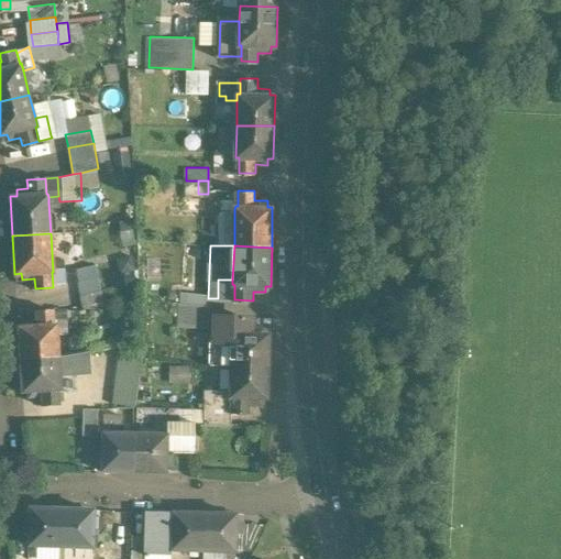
[(108,319),(96,264),(66,271),(70,327),(108,319)]
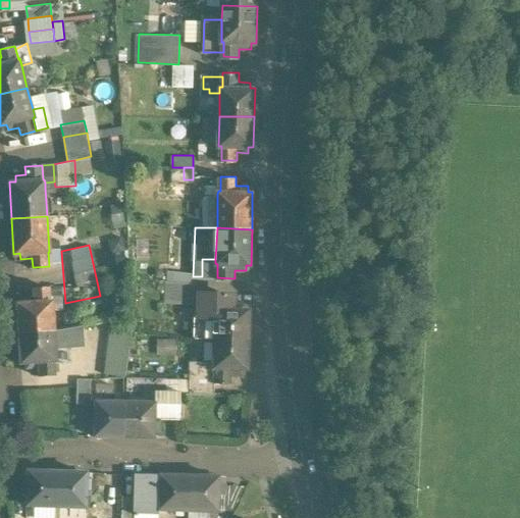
[(215,259),(202,259),(202,276),(217,277),(217,264),(215,263),(215,259)]
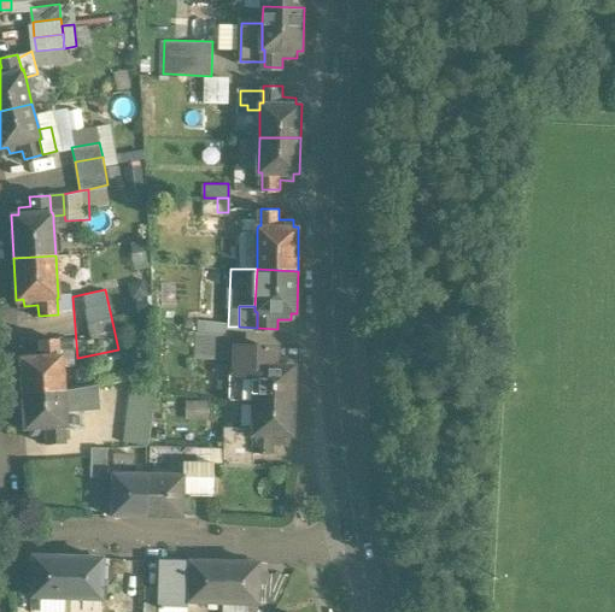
[(228,321),(217,319),(216,333),(227,335),(228,321)]
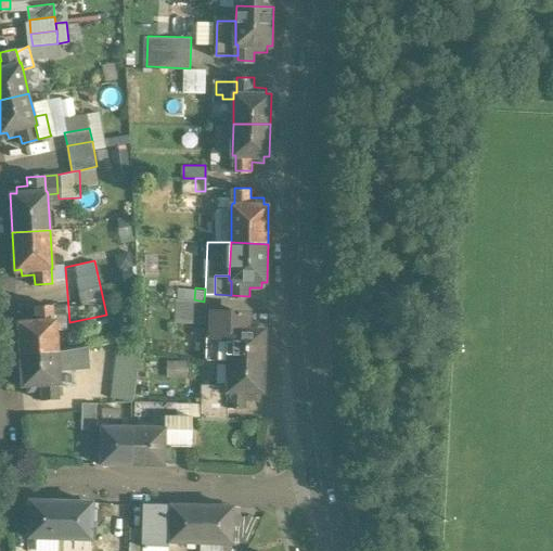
[(194,299),(178,298),(176,312),(181,312),(180,318),(202,320),(204,302),(194,299)]
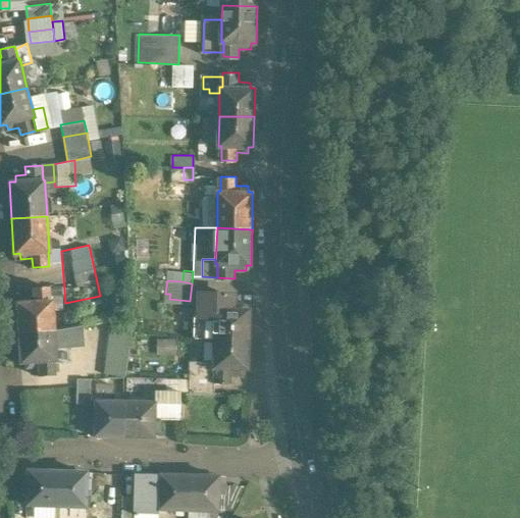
[(33,289),(34,296),(22,296),(22,301),(16,302),(18,330),(54,330),(52,302),(51,302),(50,288),(33,289)]
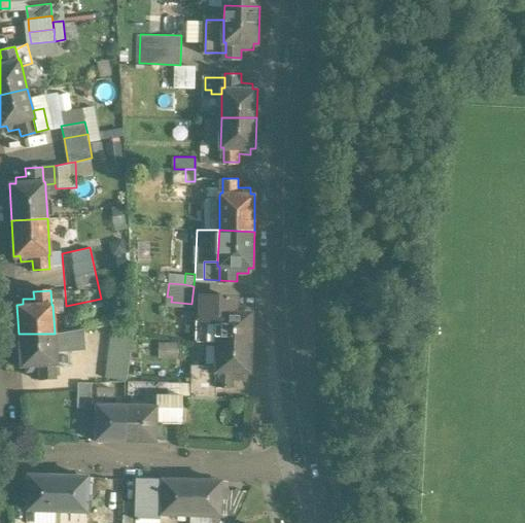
[(235,298),(203,298),(203,319),(197,319),(197,341),(216,341),(250,341),(251,322),(251,311),(247,311),(247,305),(235,305),(235,298)]
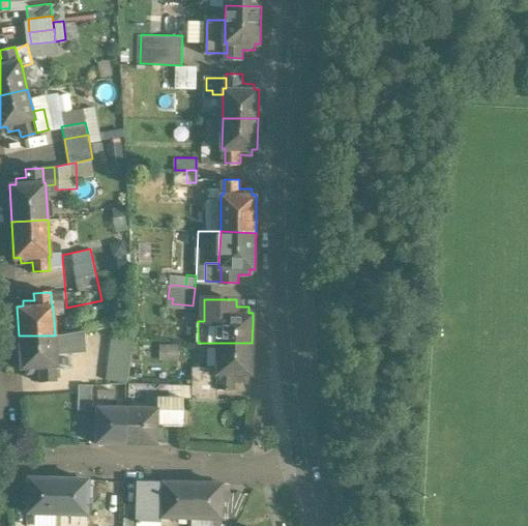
[(83,330),(55,335),(56,351),(85,348),(83,330)]
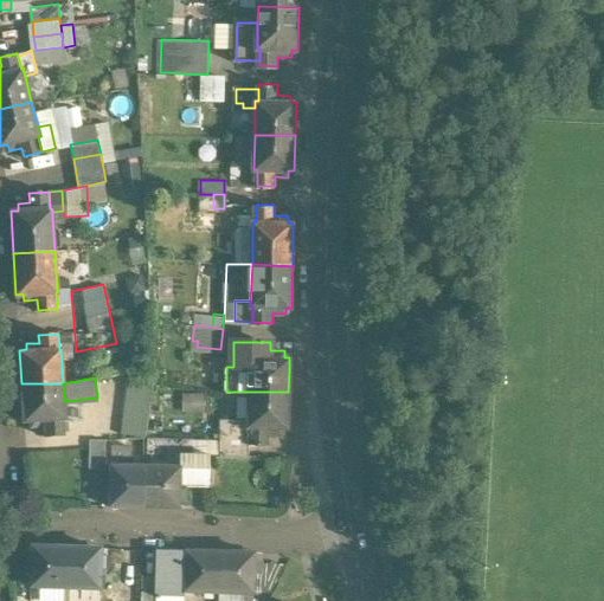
[(63,383),(21,383),(24,420),(31,419),(31,426),(44,426),(45,435),(65,434),(64,419),(64,401),(63,383)]
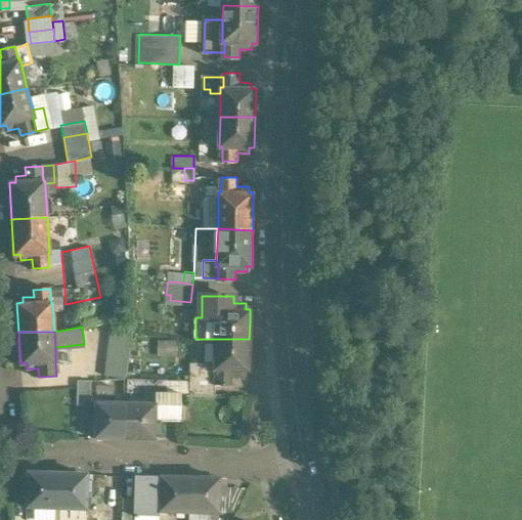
[(130,334),(111,332),(104,374),(124,377),(130,334)]
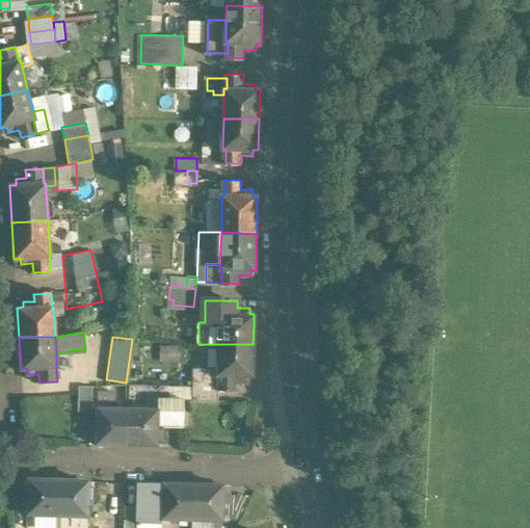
[(253,344),(218,344),(218,368),(217,375),(220,375),(220,389),(236,389),(236,381),(247,381),(247,374),(253,374),(253,364),(253,344)]
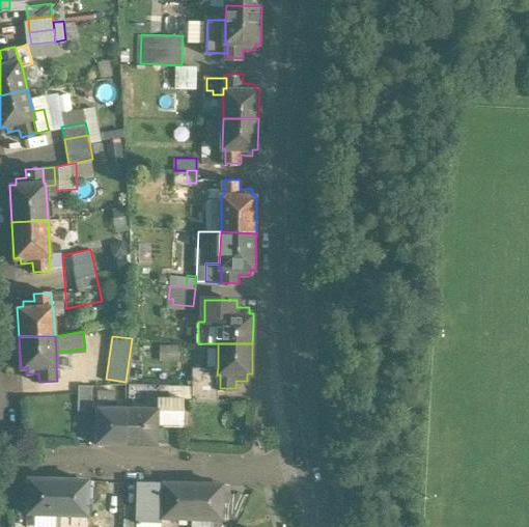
[(218,367),(194,367),(194,400),(220,401),(220,388),(220,375),(217,375),(218,367)]
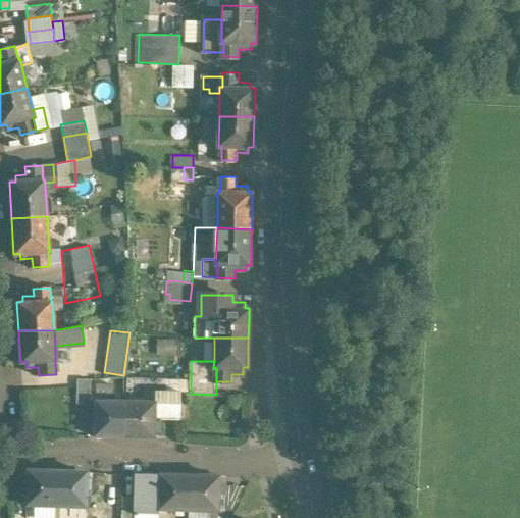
[(91,378),(78,377),(76,402),(90,402),(91,378)]
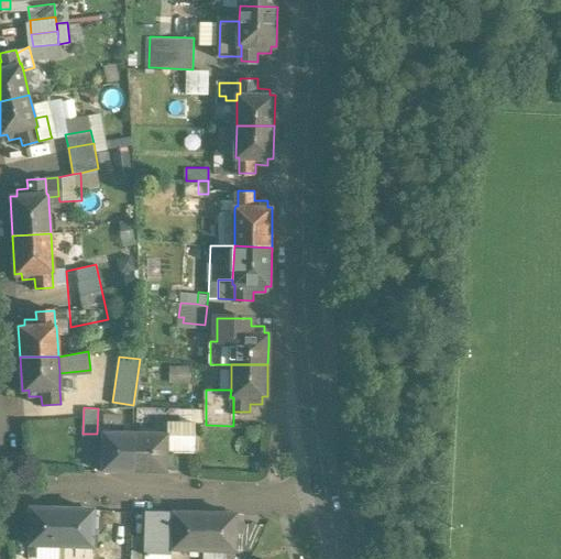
[(112,417),(102,417),(102,430),(111,430),(112,417)]
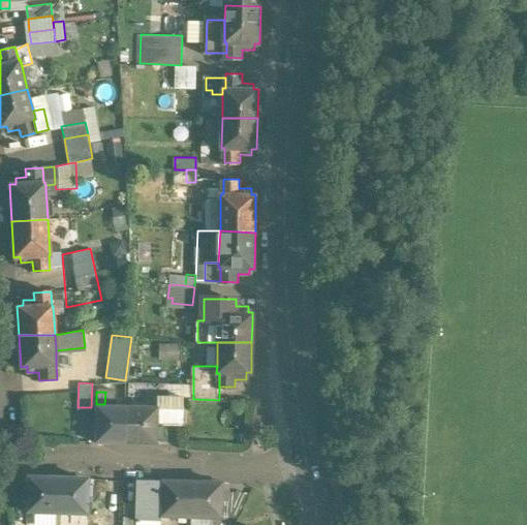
[(157,394),(148,394),(148,406),(157,406),(157,394)]
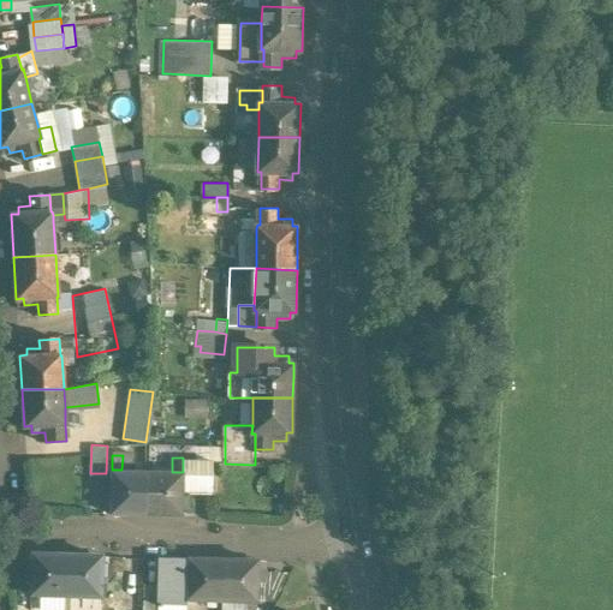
[(214,459),(196,459),(196,472),(183,472),(182,491),(189,492),(189,490),(213,490),(214,459)]
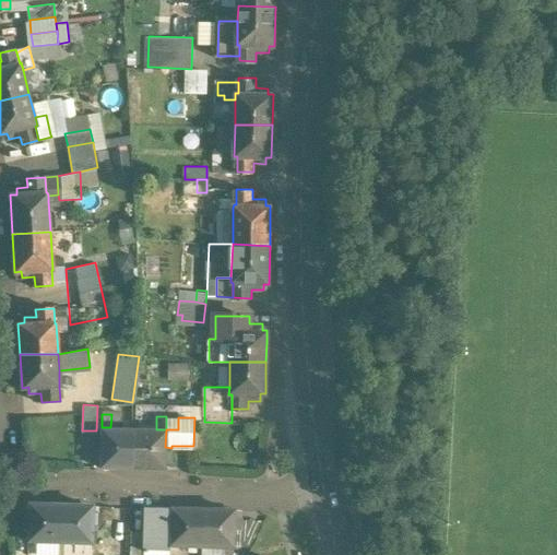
[(110,427),(102,427),(101,446),(95,445),(95,457),(101,457),(101,464),(132,465),(133,428),(110,427)]
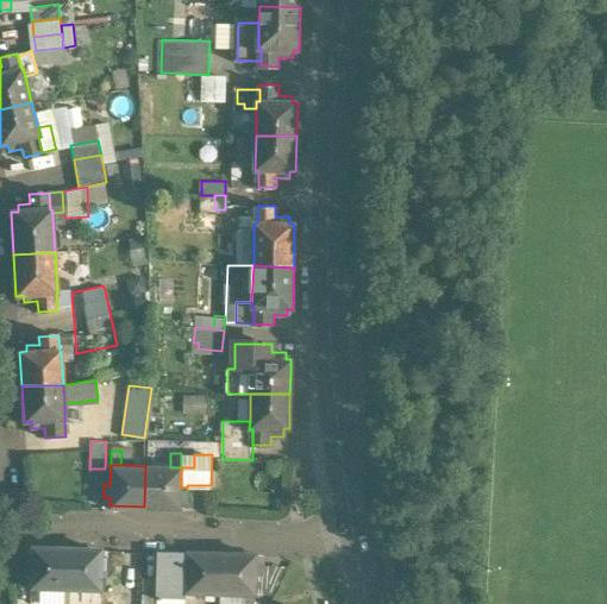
[(170,467),(145,466),(144,507),(180,508),(180,499),(186,499),(187,488),(180,486),(181,467),(170,467)]
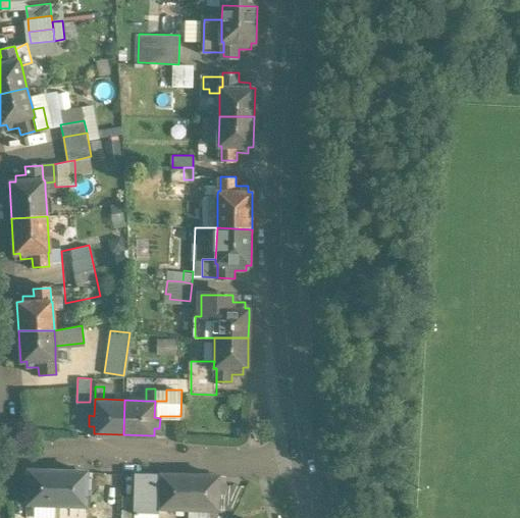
[(26,504),(55,504),(56,470),(27,469),(27,475),(20,475),(20,487),(27,487),(26,504)]
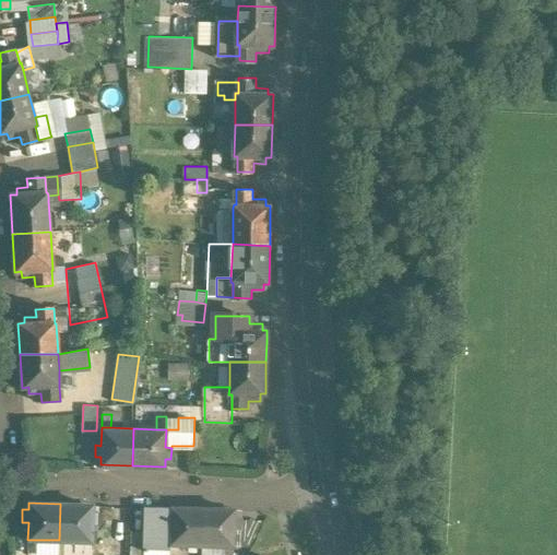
[(92,505),(60,504),(59,540),(91,541),(92,523),(98,524),(98,511),(92,511),(92,505)]
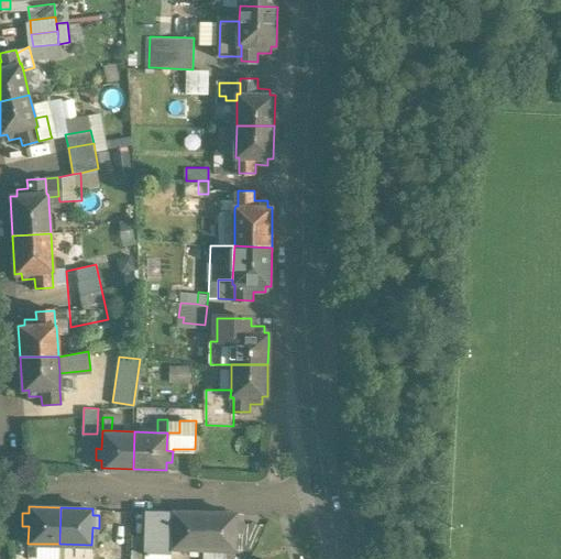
[(172,511),(145,510),(144,533),(144,550),(145,550),(171,551),(171,548),(172,511)]
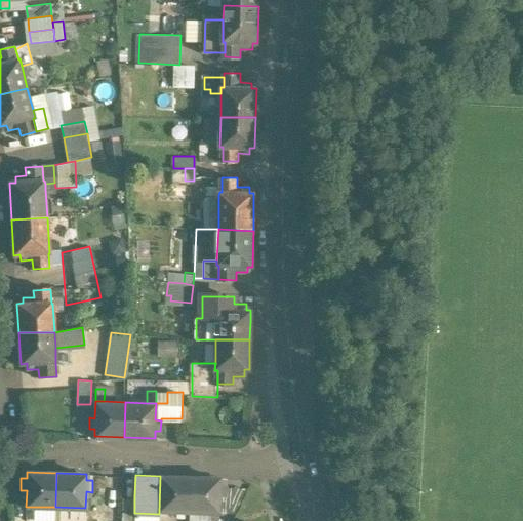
[(191,477),(160,476),(159,511),(168,511),(177,511),(190,511),(191,477)]
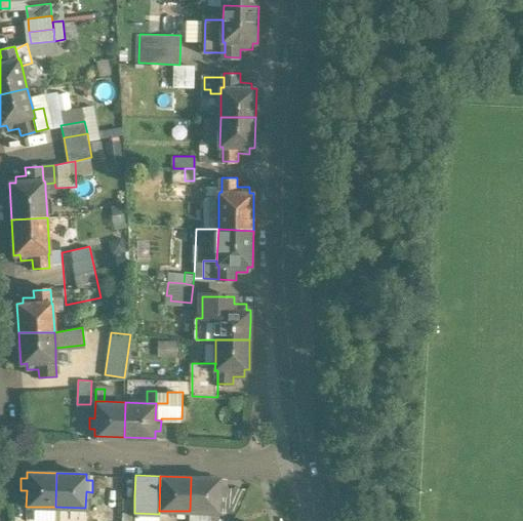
[(219,478),(191,477),(190,511),(210,512),(219,512),(219,495),(226,495),(227,484),(219,483),(219,478)]
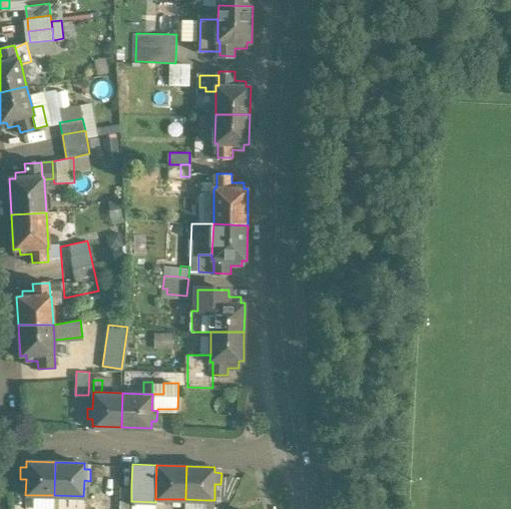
[(131,485),(119,484),(118,508),(131,508),(132,501),(131,501),(131,485)]
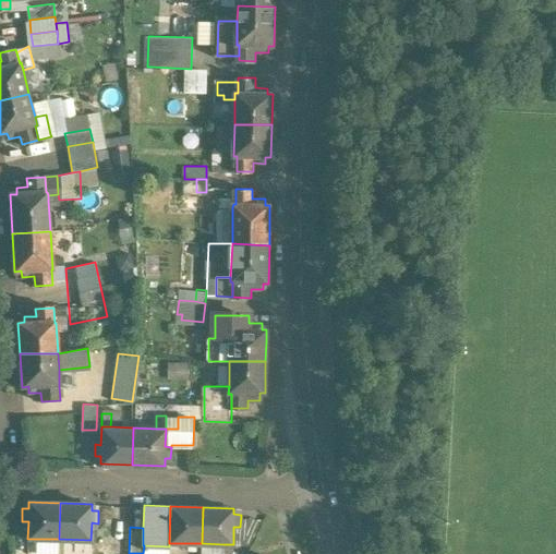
[(82,540),(59,539),(59,552),(82,553),(82,540)]
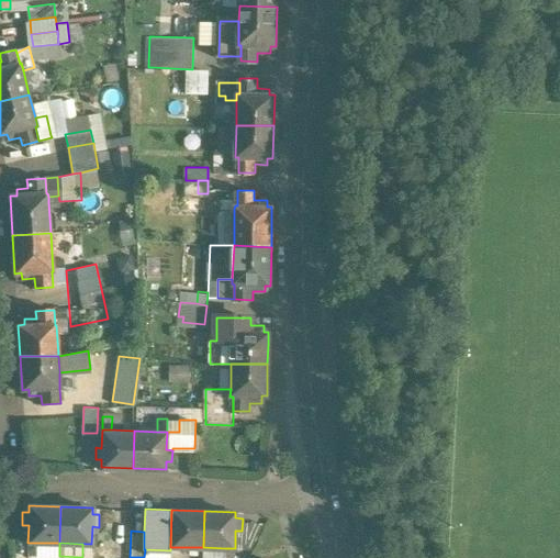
[(91,544),(82,544),(82,557),(91,557),(91,544)]
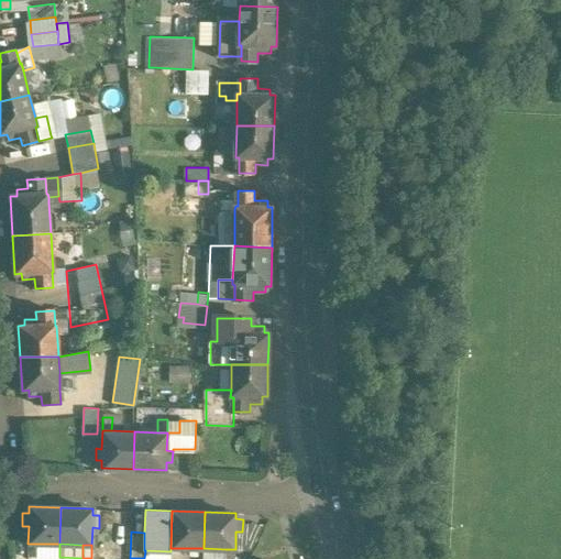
[(234,558),(235,549),(226,549),(224,558),(234,558)]
